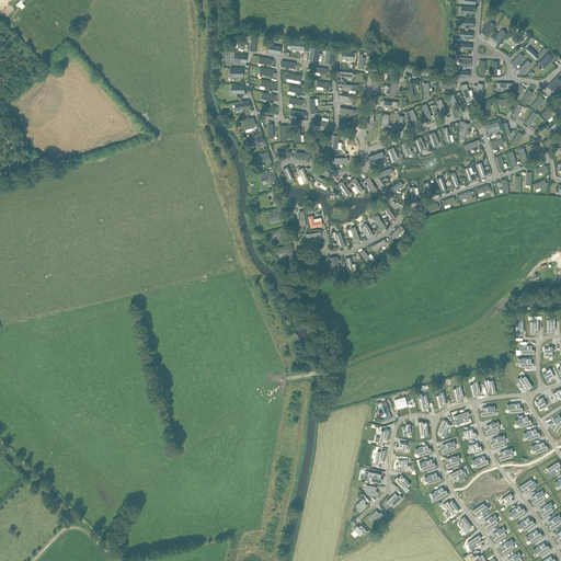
[(20,0),(18,3),(22,9),(27,4),(22,0),(20,0)]
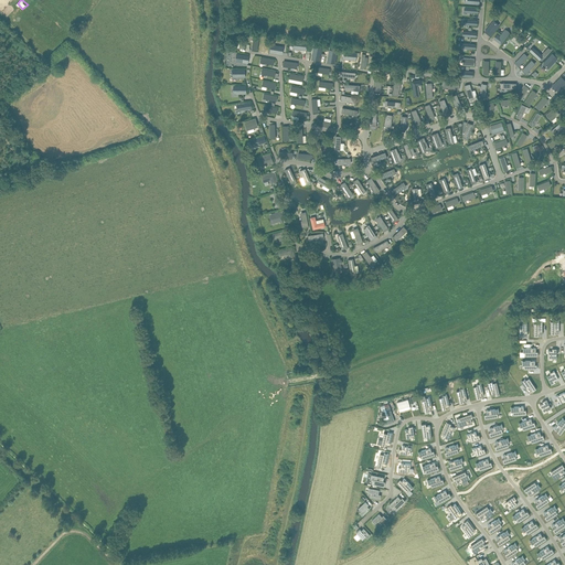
[(492,21),(484,32),(490,36),(499,25),(492,21)]
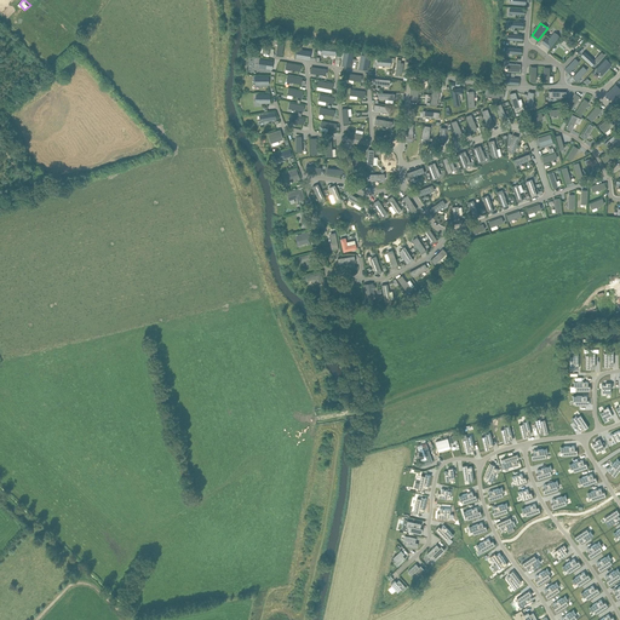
[(545,39),(541,44),(549,49),(558,36),(554,33),(547,40),(545,39)]
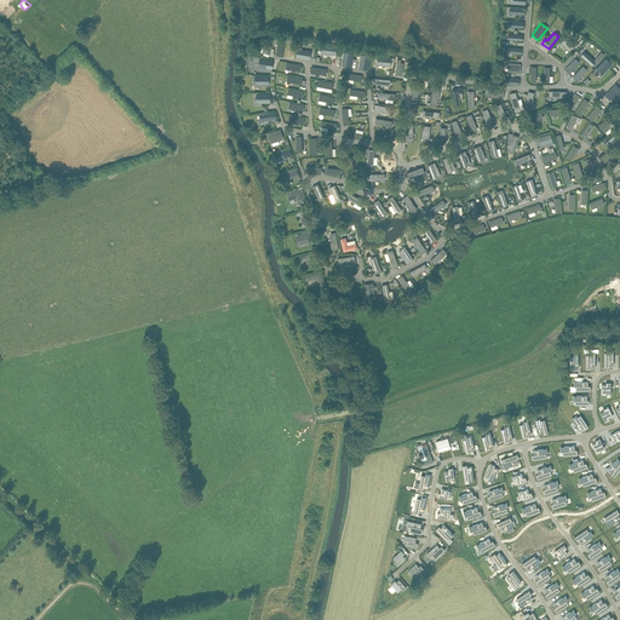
[(567,36),(561,44),(570,52),(577,45),(567,36)]
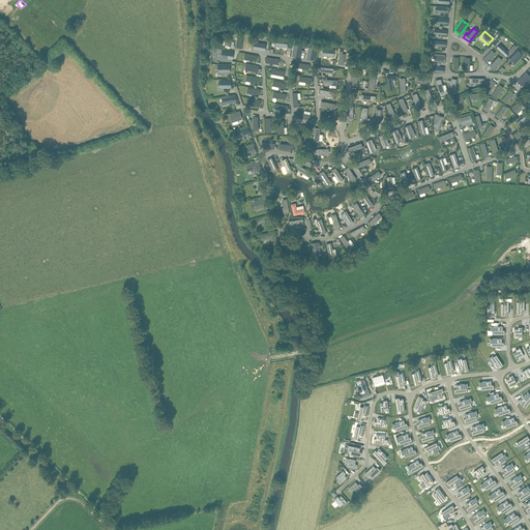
[(219,34),(218,39),(226,40),(225,46),(230,47),(231,36),(219,34)]
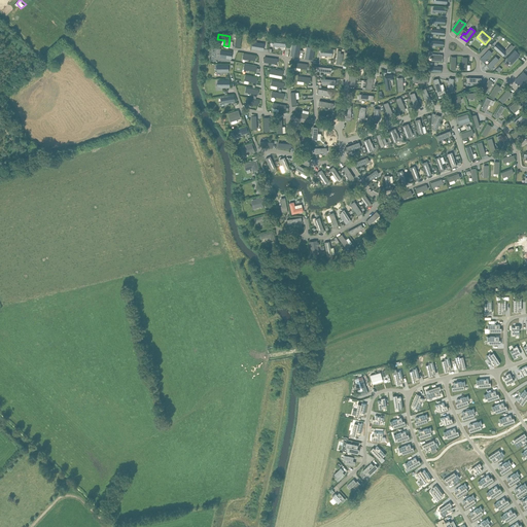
[(276,38),(275,45),(285,47),(285,39),(276,38)]
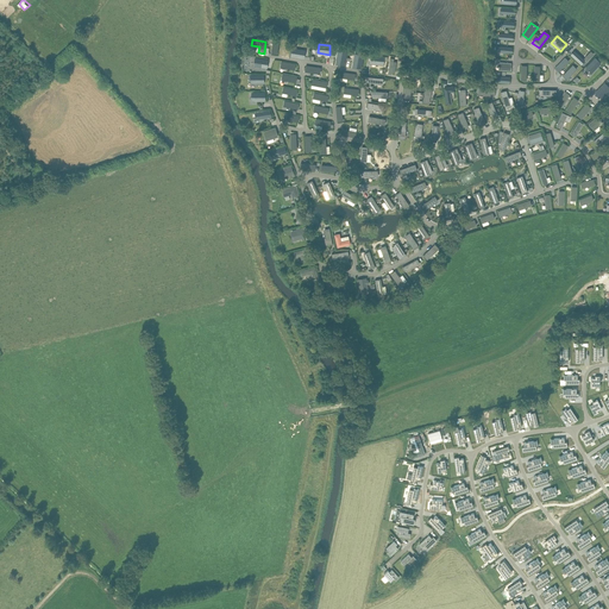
[(293,48),(290,57),(302,58),(303,50),(293,48)]
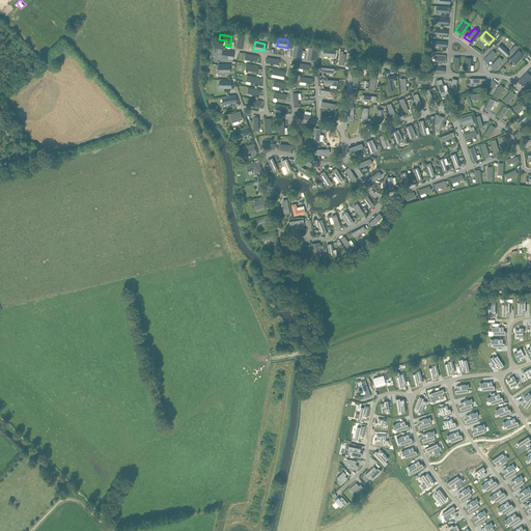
[(295,46),(292,56),(300,57),(302,47),(295,46)]
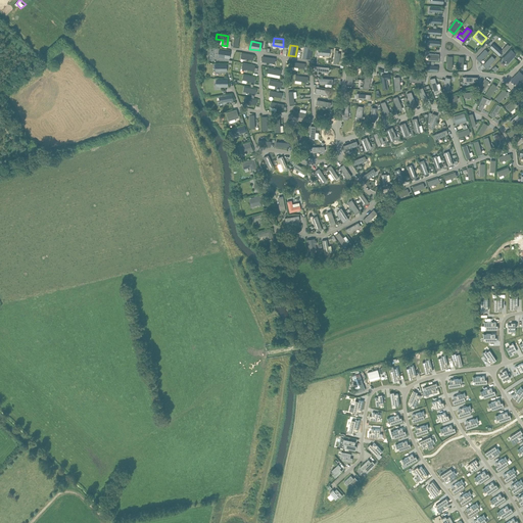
[(493,45),(490,48),(500,57),(503,53),(493,45)]
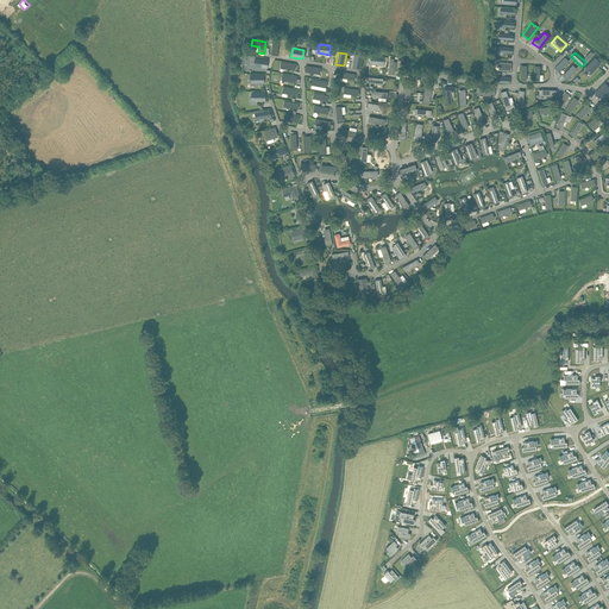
[(372,55),(372,64),(383,66),(384,56),(372,55)]
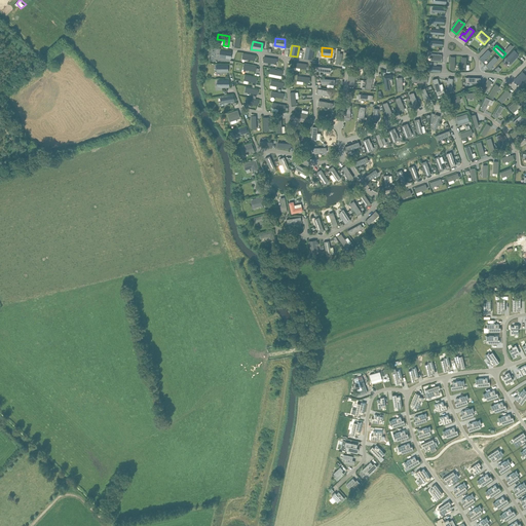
[(306,48),(304,58),(311,60),(313,49),(306,48)]
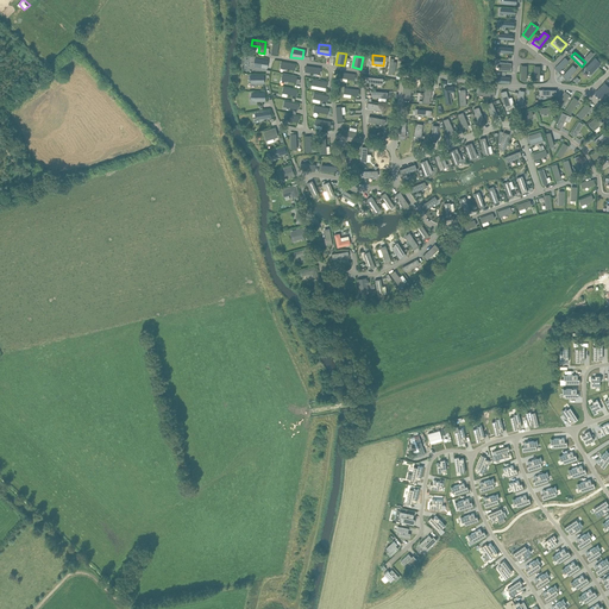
[(565,57),(554,69),(558,73),(569,61),(565,57)]
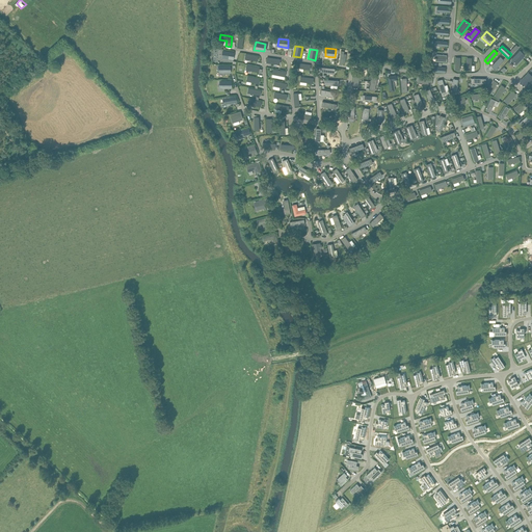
[(225,51),(224,59),(234,60),(235,53),(225,51)]
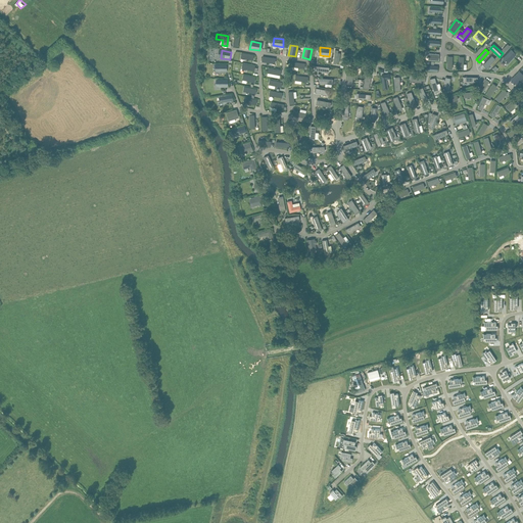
[(511,50),(503,59),(508,64),(516,54),(511,50)]
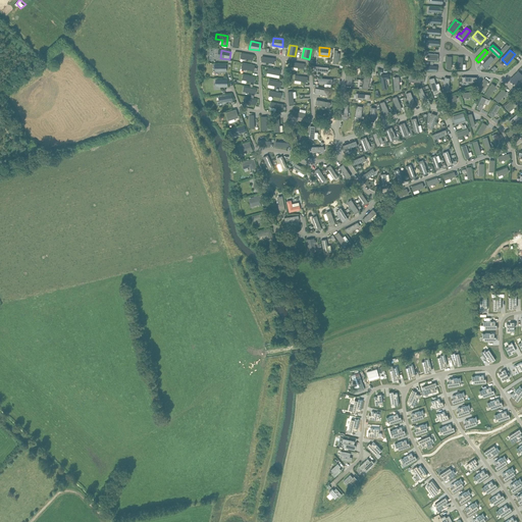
[(490,55),(482,65),(485,68),(493,58),(490,55)]
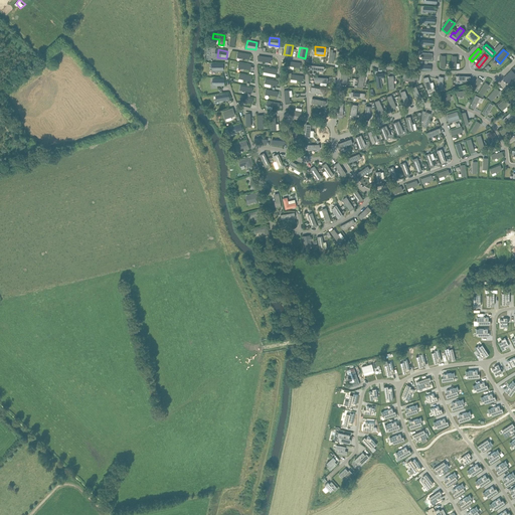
[(514,74),(510,70),(503,77),(509,83),(514,76),(514,74)]
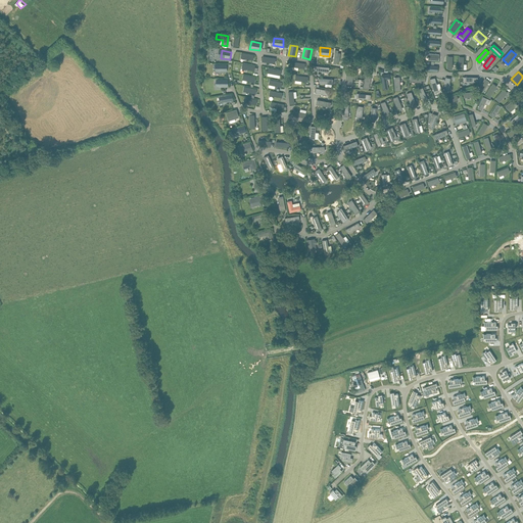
[(388,75),(380,76),(382,90),(387,89),(385,80),(389,79),(388,75)]
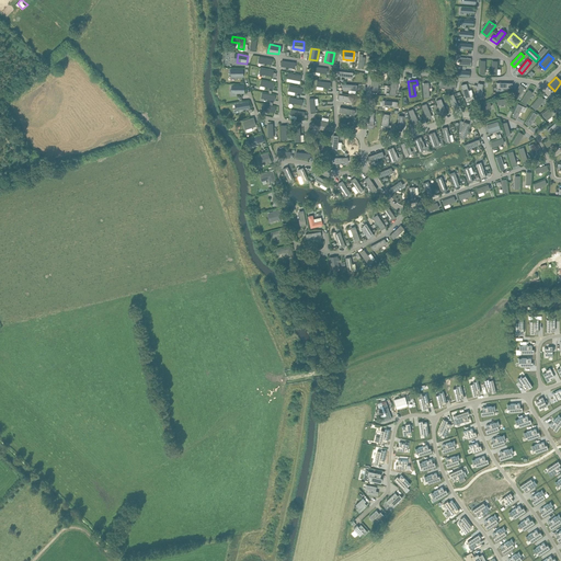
[(467,83),(461,84),(466,100),(471,98),(467,83)]
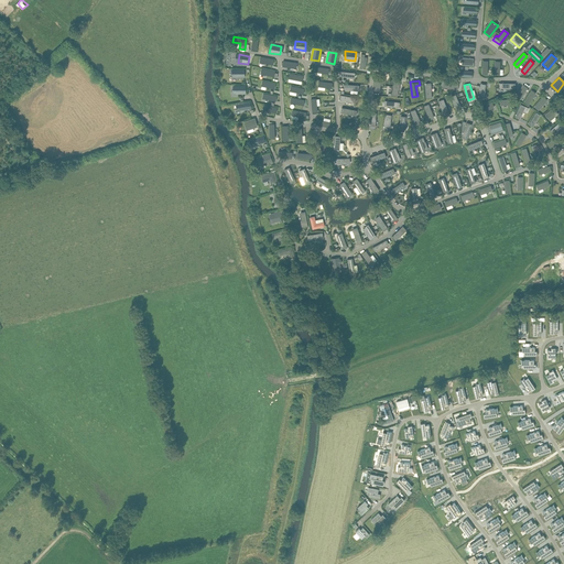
[(523,85),(516,97),(520,99),(527,87),(523,85)]
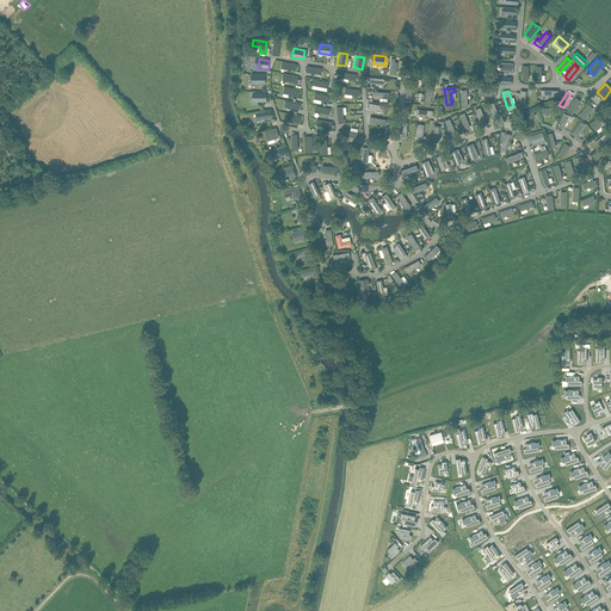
[(576,98),(568,111),(572,113),(580,100),(576,98)]
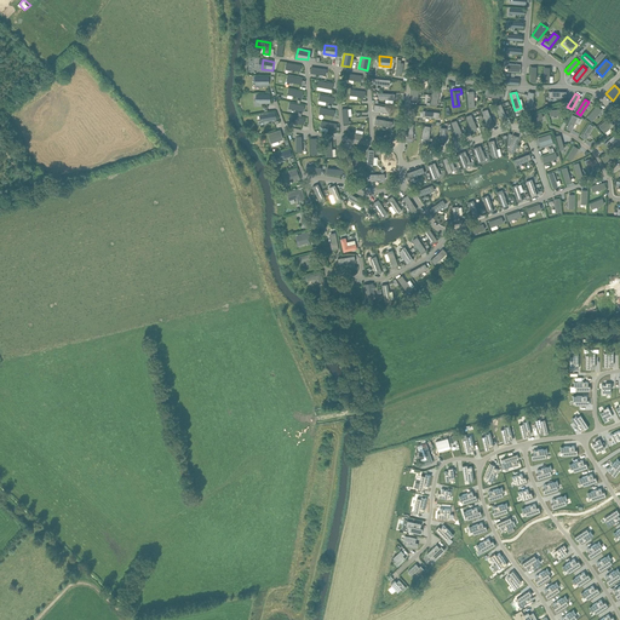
[(501,104),(495,105),(501,121),(507,120),(501,104)]
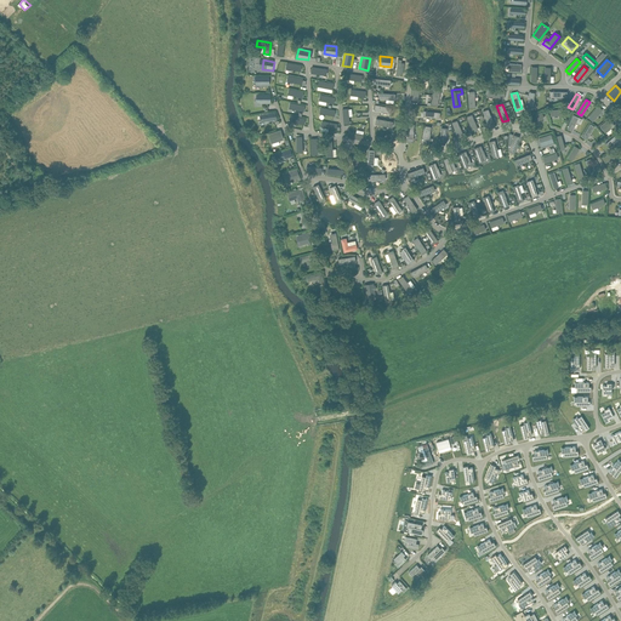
[(598,107),(588,118),(592,121),(602,109),(598,107)]
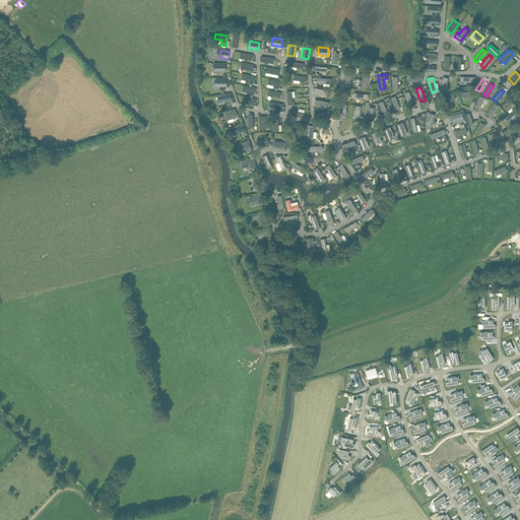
[(409,91),(404,92),(409,106),(413,105),(409,91)]
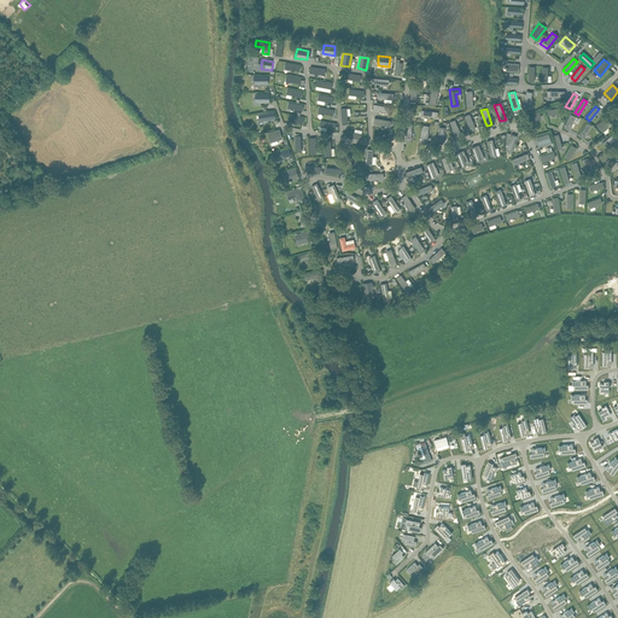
[(275,112),(262,115),(263,122),(277,120),(275,112)]
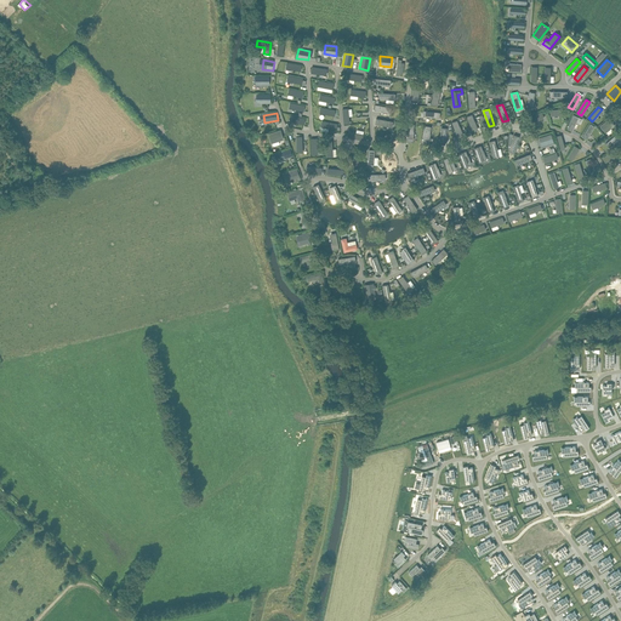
[(541,113),(527,118),(529,124),(543,118),(541,113)]
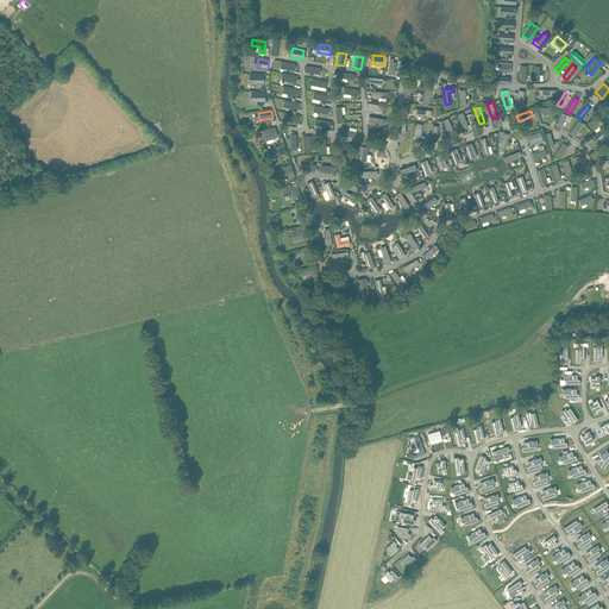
[(463,112),(458,114),(463,129),(469,127),(463,112)]
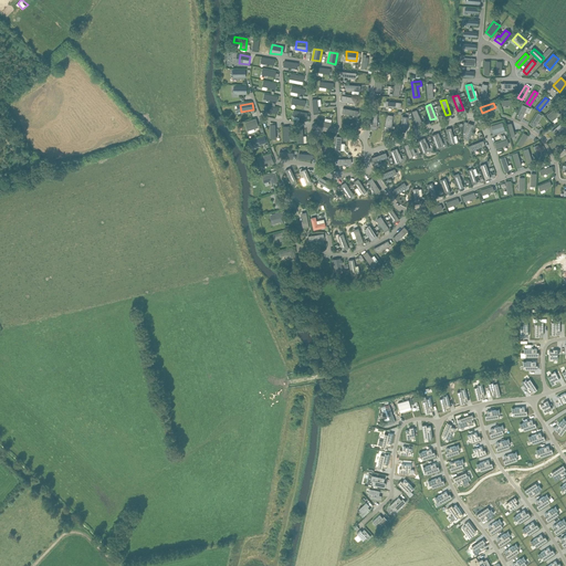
[(523,105),(516,117),(521,119),(526,106),(523,105)]
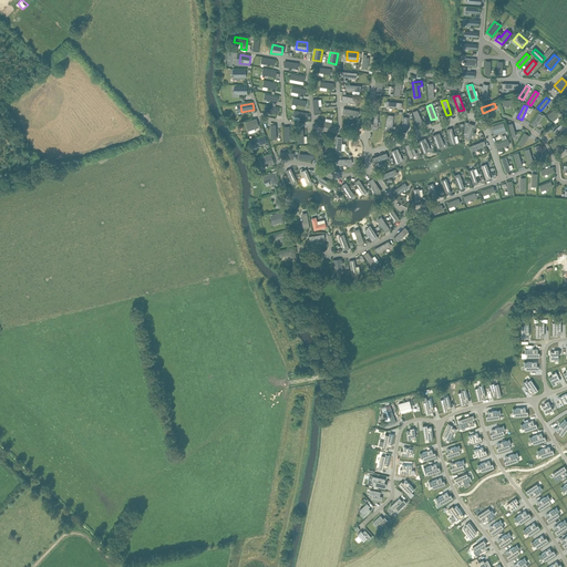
[(556,109),(548,115),(553,121),(560,114),(556,109)]
